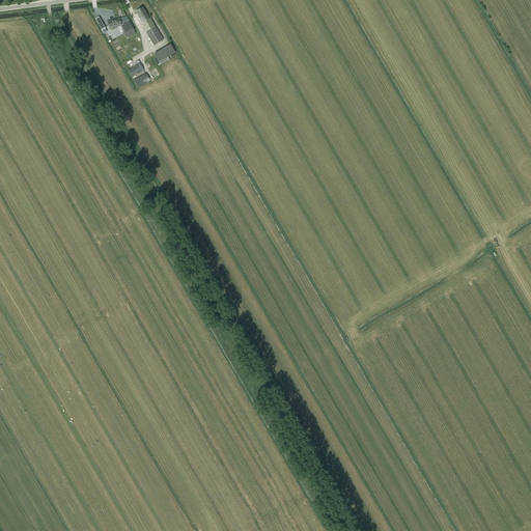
[(148,19),(146,17),(147,16),(143,8),(135,12),(140,21),(141,20),(142,23),(141,24),(154,46),(163,40),(150,18),(148,19)]
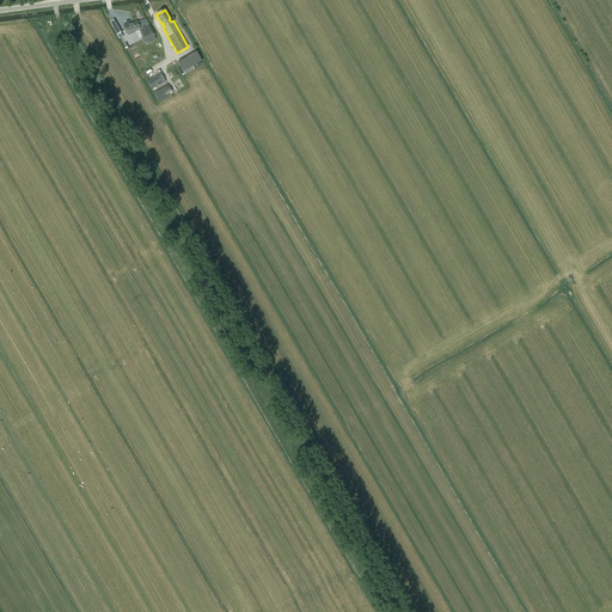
[(140,28),(138,22),(123,25),(126,35),(140,31),(142,41),(144,41),(147,38),(155,35),(150,25),(140,28)]
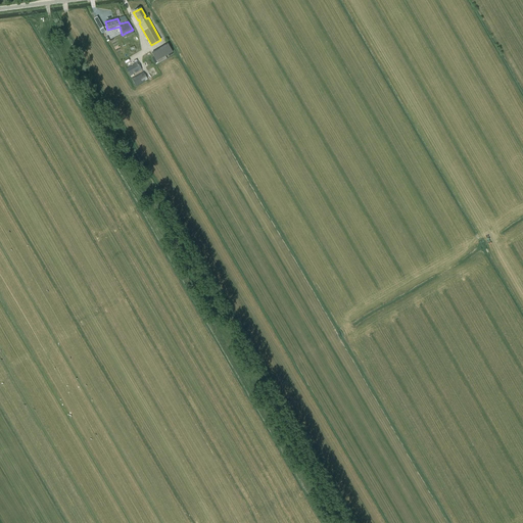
[(157,64),(167,59),(165,56),(173,52),(169,45),(152,54),(157,64)]
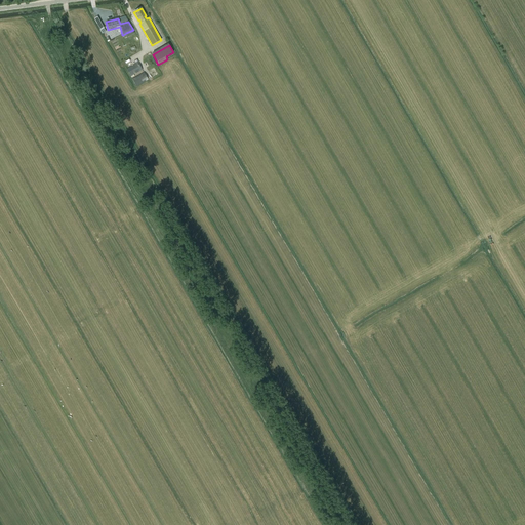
[(131,78),(134,76),(134,75),(143,70),(138,63),(128,69),(127,70),(128,73),(130,77),(131,78)]
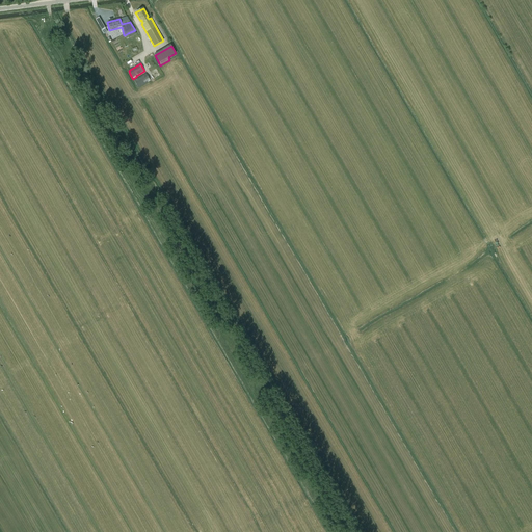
[(138,88),(151,81),(147,74),(135,80),(134,80),(137,87),(138,88)]
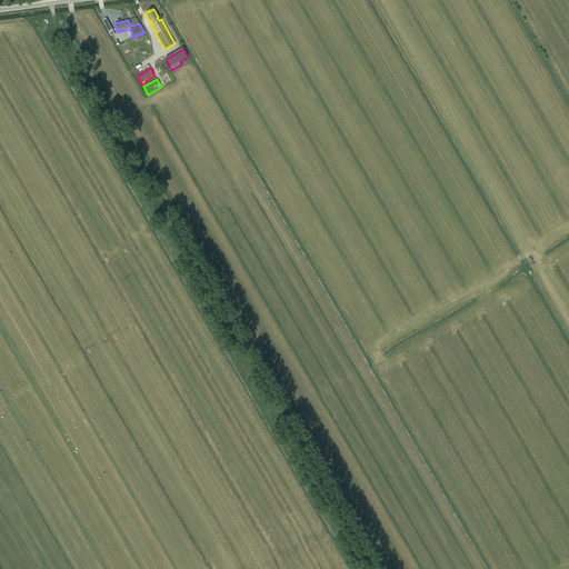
All buildings are outlined.
